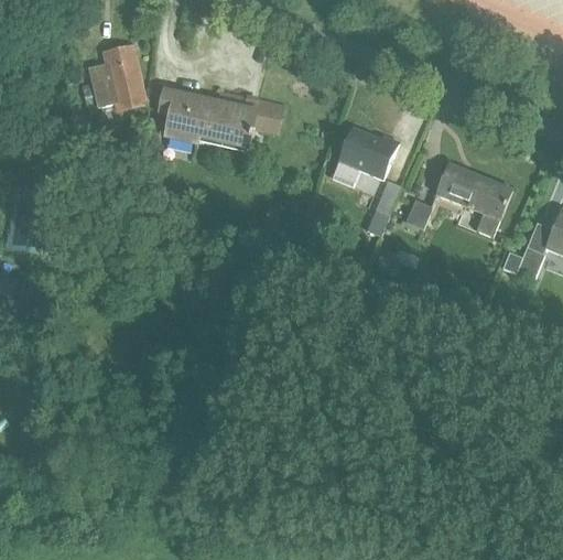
[(144,103),(131,46),(104,53),(106,63),(87,67),(96,107),(115,103),(117,109),(144,103)]
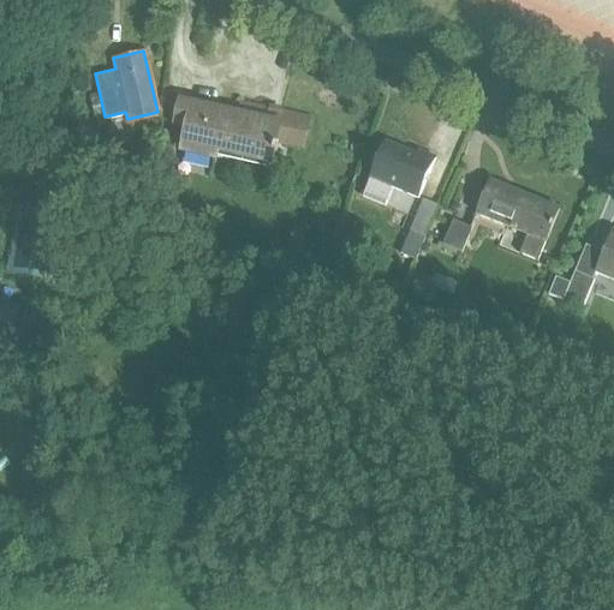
[(278,138),(300,144),(307,115),(240,101),(238,111),(179,99),(174,120),(186,123),(182,147),(214,154),(215,148),(269,160),(270,153),(274,154),(278,138)]
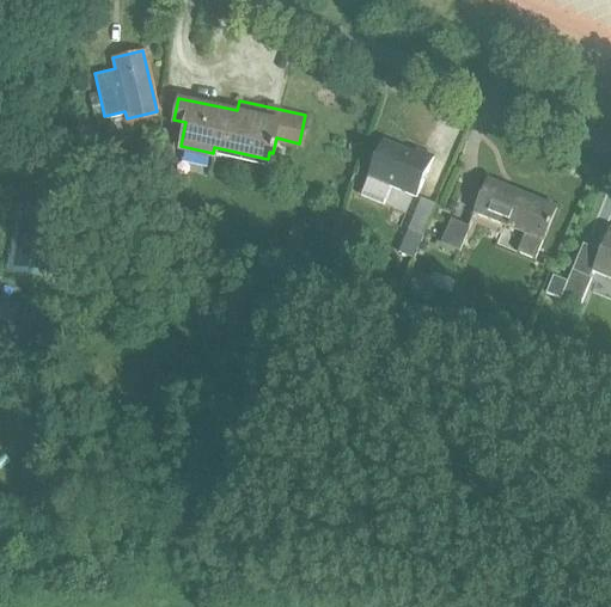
[(383,139),(367,175),(360,194),(383,203),(391,184),(416,194),(432,153),(415,146),(414,151),(383,139)]
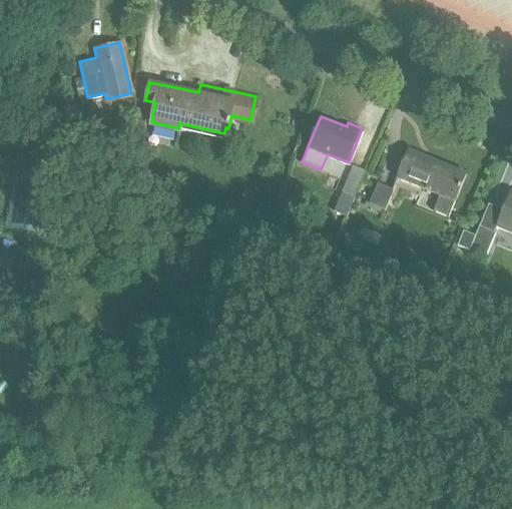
[(408,147),(397,175),(440,192),(433,208),(448,214),(465,171),(443,162),(442,165),(421,157),(423,153),(408,147)]
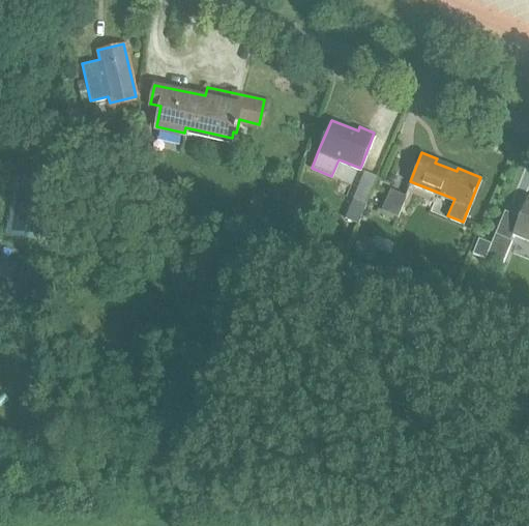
[(355,197),(348,215),(357,220),(377,174),(363,169),(352,196),(355,197)]
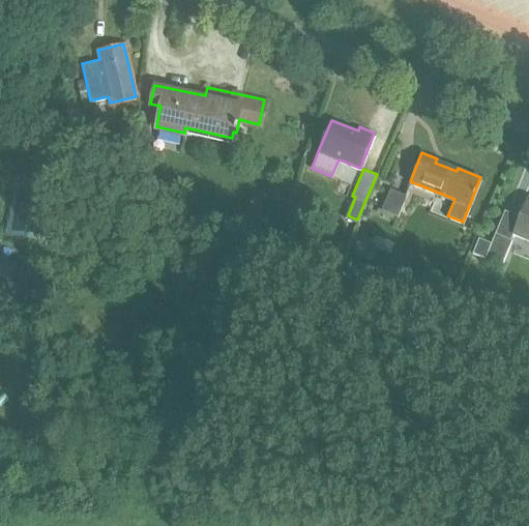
[(15,171),(7,225),(48,230),(55,177),(15,171)]
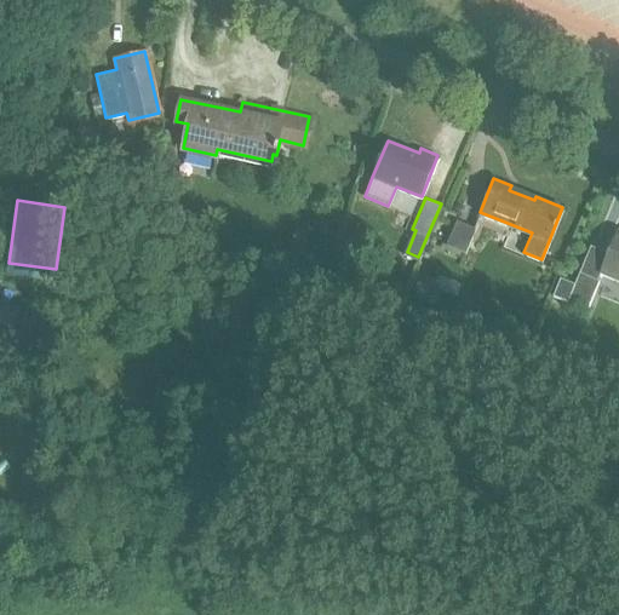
[(310,212),(305,223),(317,228),(322,216),(310,212)]
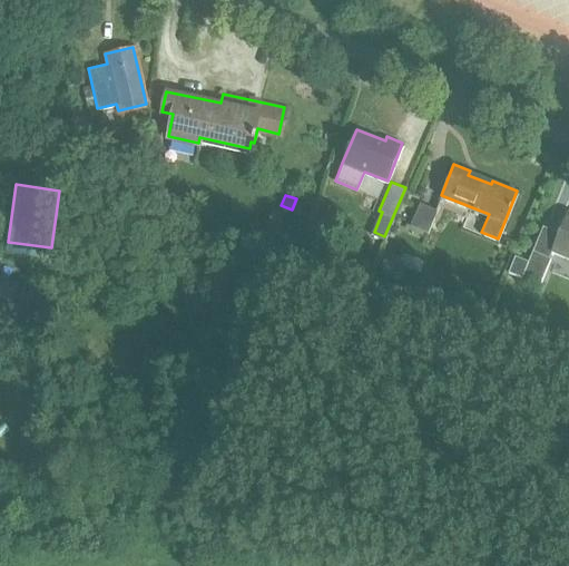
[(419,201),(410,224),(428,231),(437,207),(419,201)]
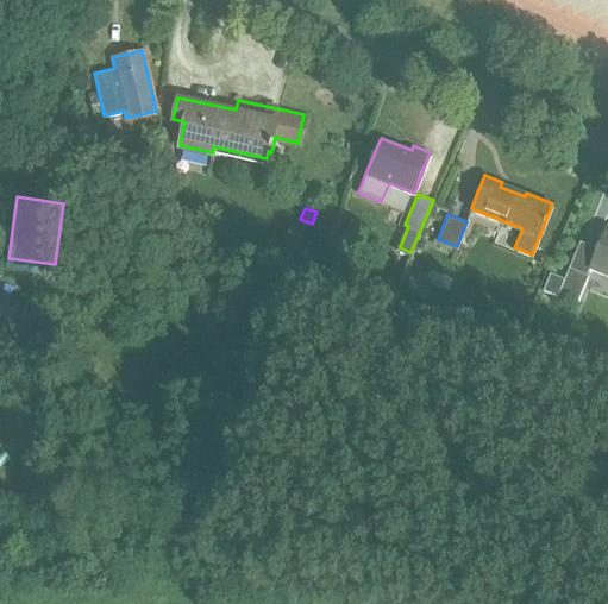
[(589,266),(607,274),(607,225),(606,224),(589,266)]
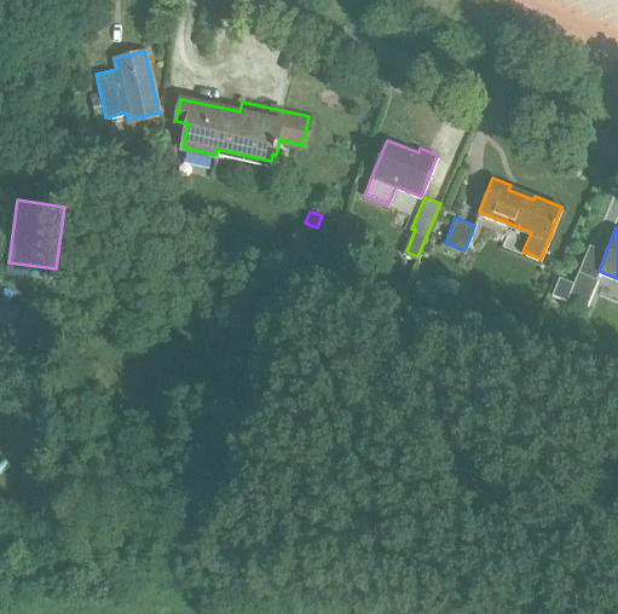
[(559,273),(552,293),(566,297),(584,306),(593,287),(596,277),(577,270),(573,279),(559,273)]
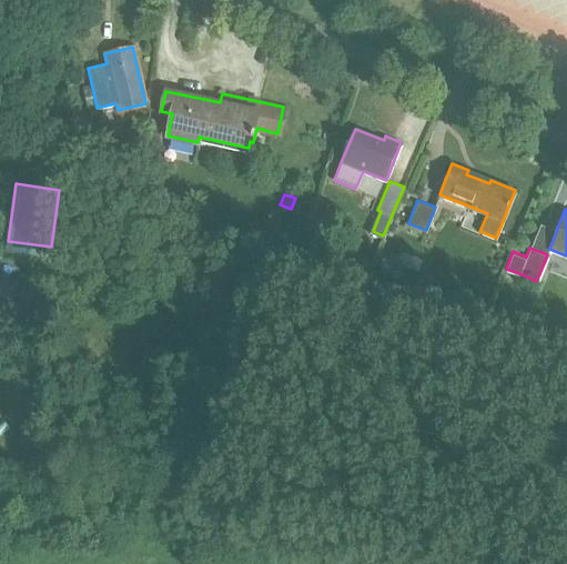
[(384,257),(378,270),(397,278),(402,264),(384,257)]
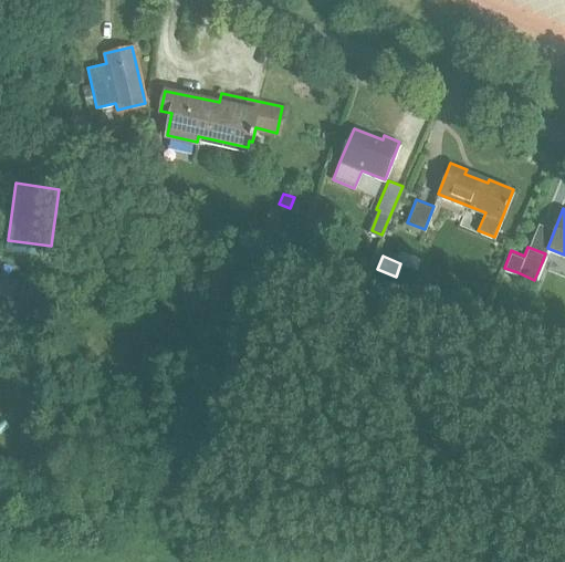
[(300,258),(292,267),(301,276),(309,267),(300,258)]
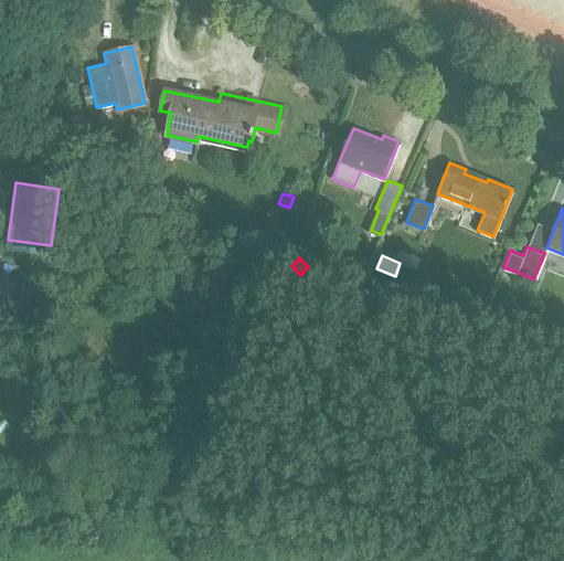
[(18,458),(9,459),(10,474),(20,473),(18,458)]
